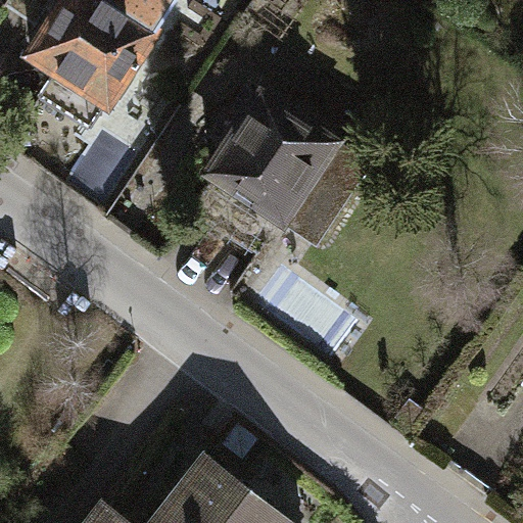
[(65,0),(32,51),(57,68),(108,102),(112,96),(123,97),(137,75),(132,66),(135,62),(138,64),(141,60),(138,58),(176,0),(65,0)]
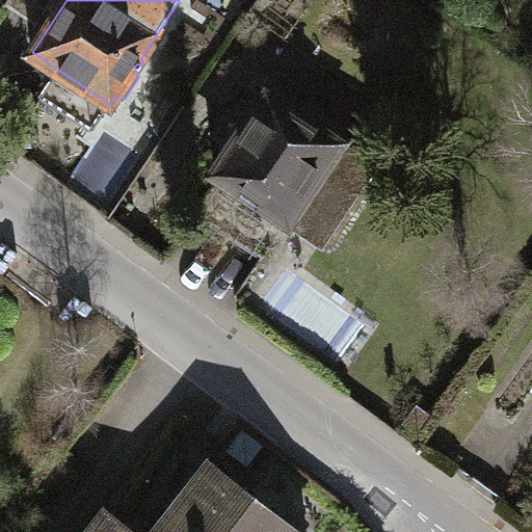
[(110,104),(58,70),(40,97),(92,132),(110,104)]
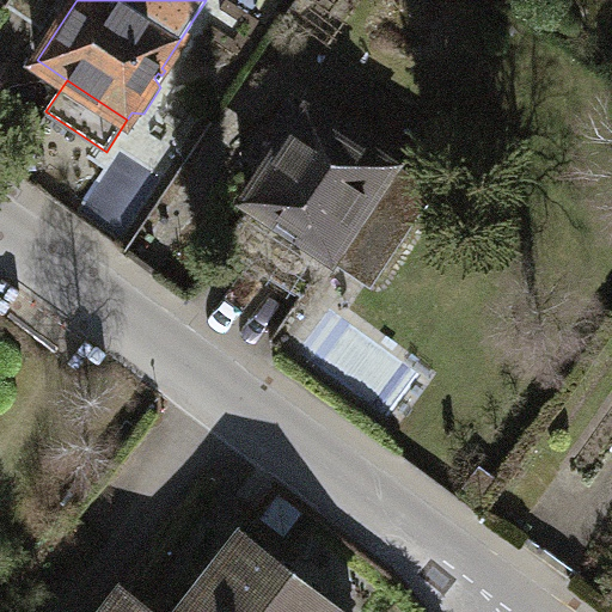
[(307,108),(248,199),(256,203),(228,246),(303,295),(331,252),(371,279),(430,189),(307,108)]
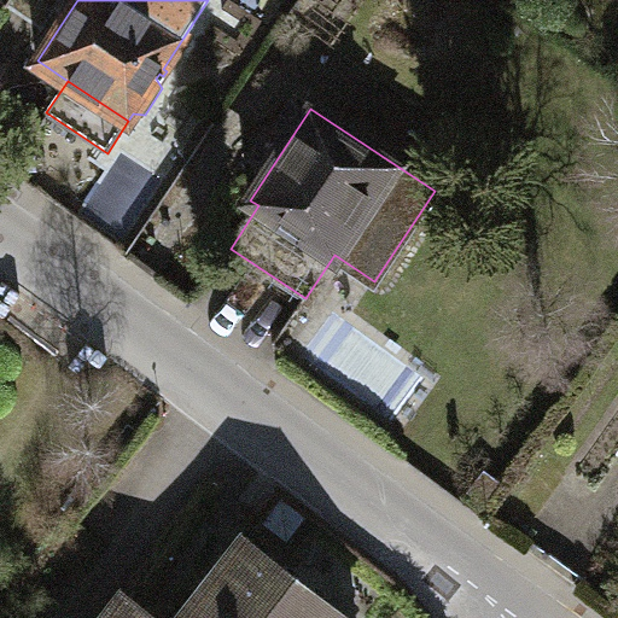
[(246,541),(185,617),(339,617),(342,616),(246,541)]
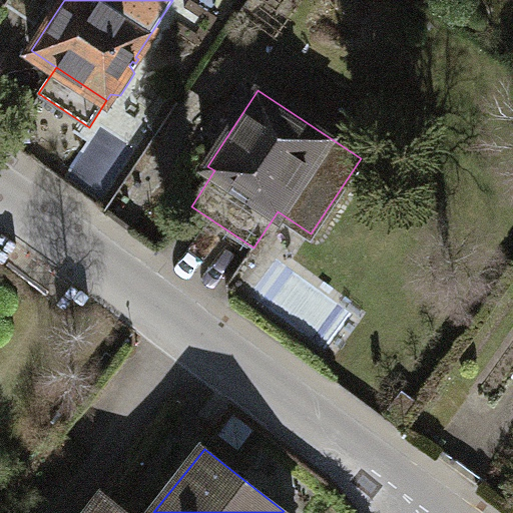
[(125,512),(103,495),(89,512),(125,512)]
